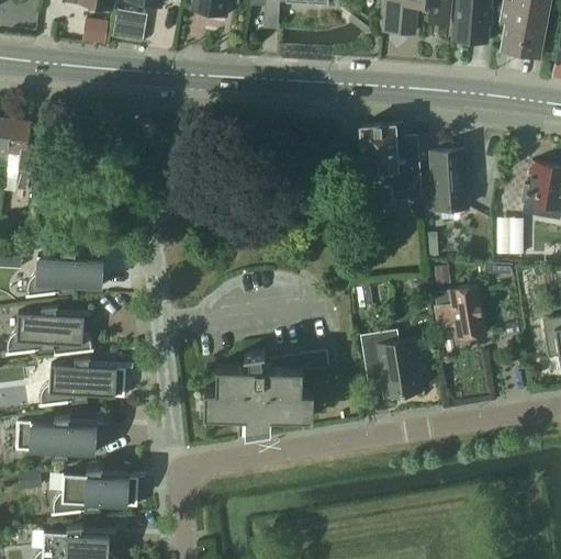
[(80,0),(80,3),(111,9),(112,0),(80,0)]
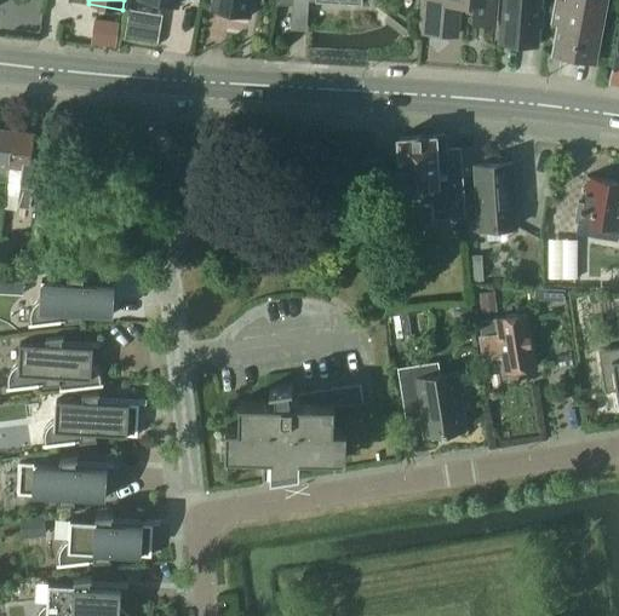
[(212,0),(211,12),(248,19),(252,0),(212,0)]
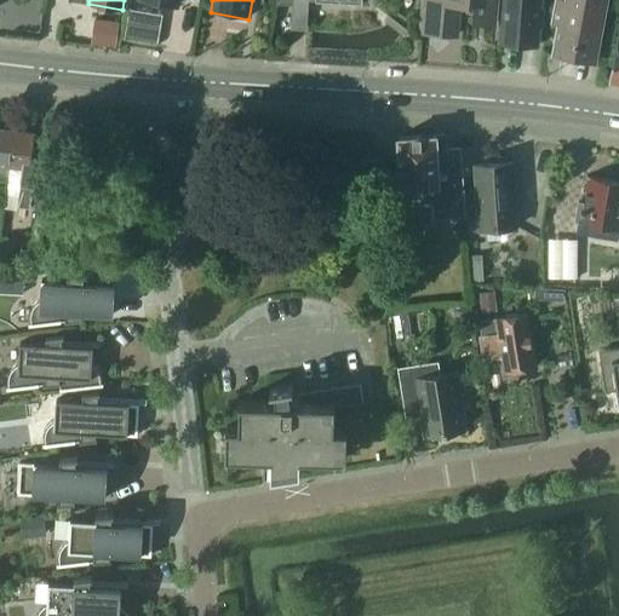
[(423,0),(420,35),(457,38),(459,6),(475,7),(474,23),(475,23),(475,21),(486,22),(486,24),(494,24),(496,0),(423,0)]
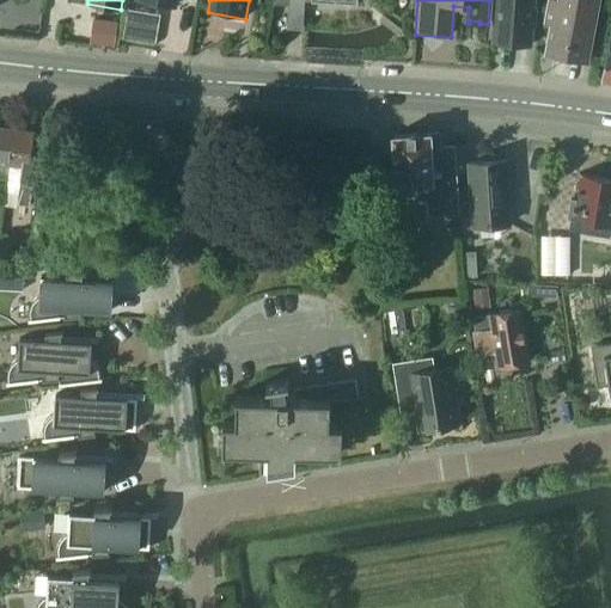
[(533,0),(495,0),(492,45),(530,49),(533,0)]
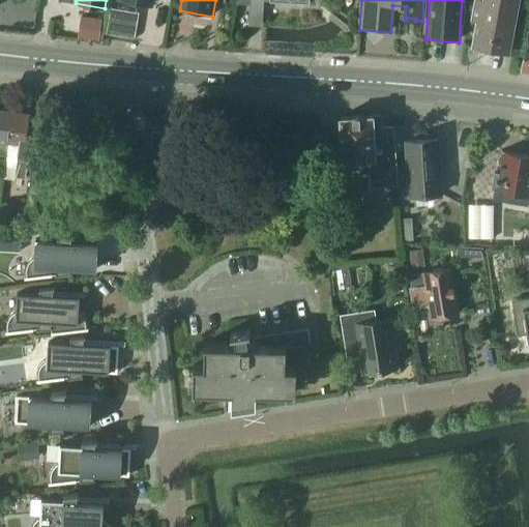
[(476,0),(472,20),(478,21),(473,48),(507,54),(517,0),(476,0)]
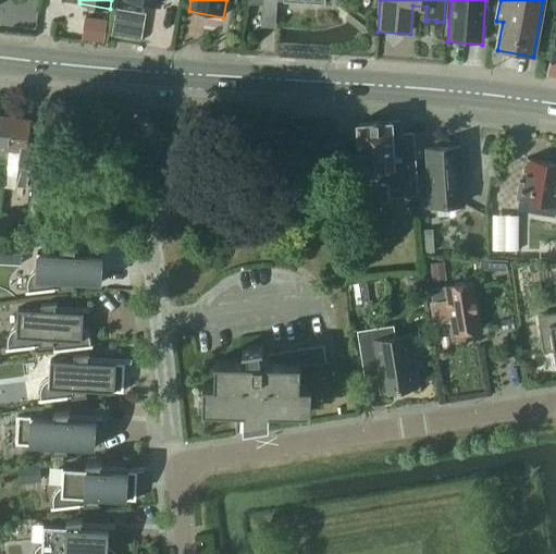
[(146,16),(115,11),(111,37),(140,42),(146,16)]
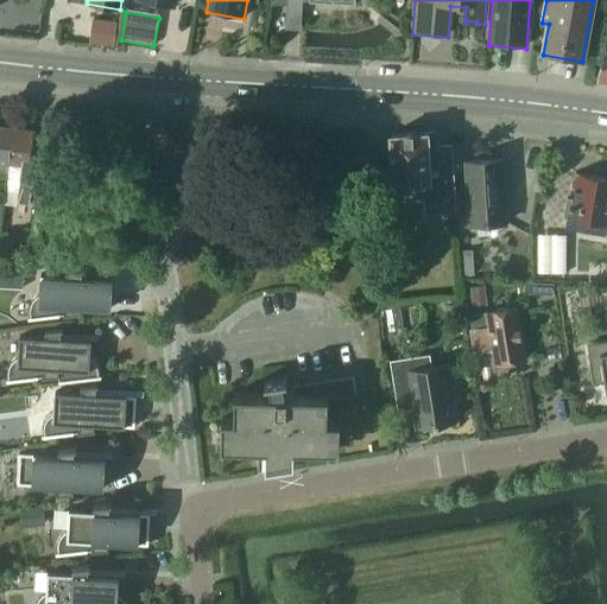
[(93,23),(89,45),(112,49),(115,26),(93,23)]
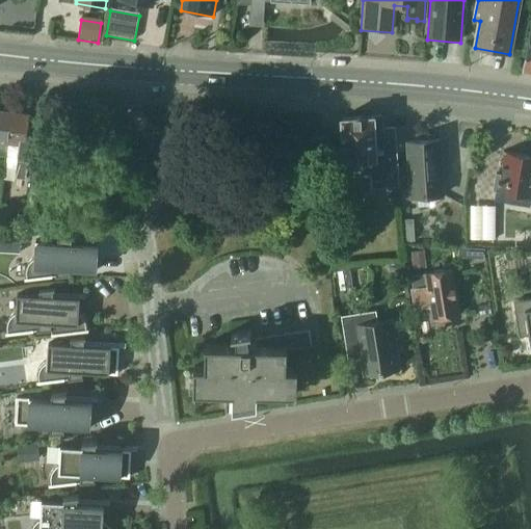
[(0,178),(4,179),(8,146),(12,114),(0,111),(0,178)]
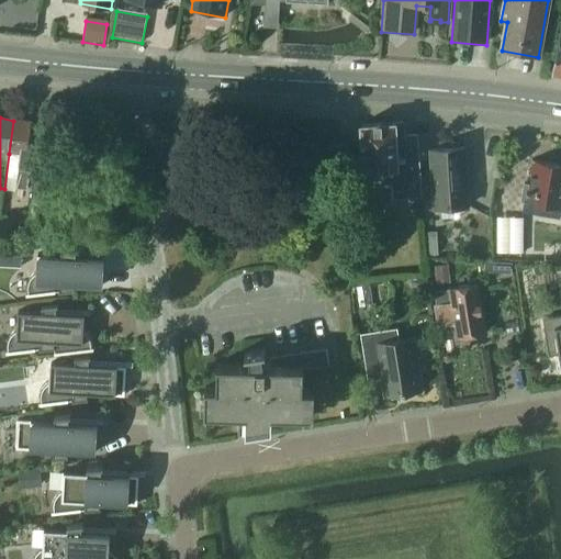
[(13,121),(9,154),(20,155),(15,191),(27,192),(34,142),(29,142),(31,123),(13,121)]
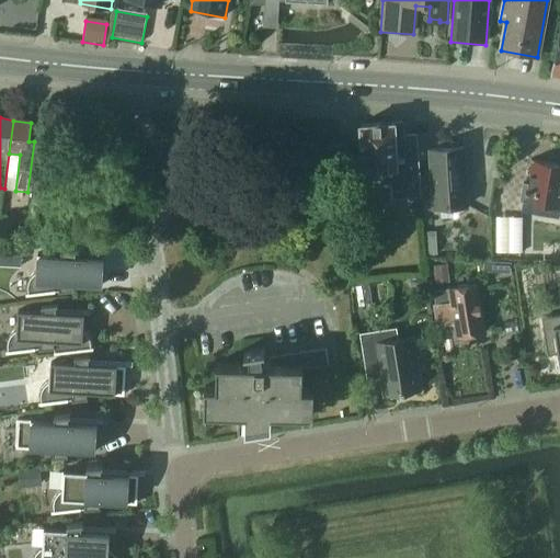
[(392,185),(393,200),(420,197),(415,136),(403,137),(402,124),(395,124),(378,125),(360,127),(363,173),(358,173),(358,188),(392,185)]
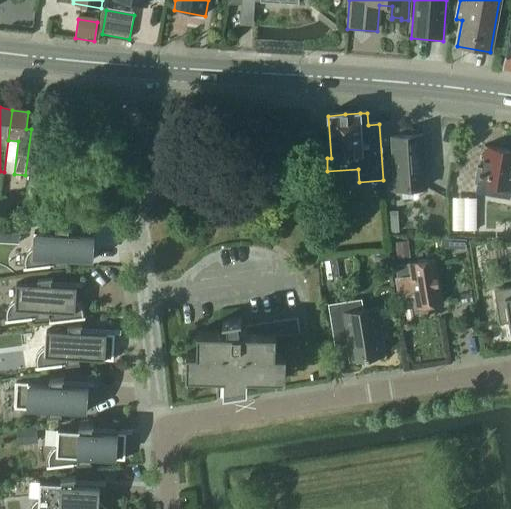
[(392,139),(396,191),(426,189),(422,137),(392,139)]
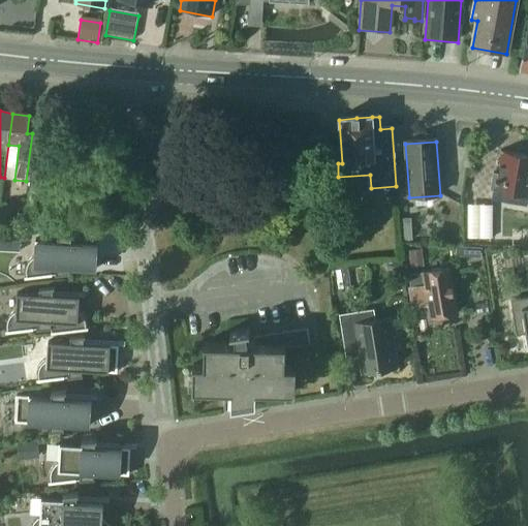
[(527,157),(502,153),(498,176),(493,175),(491,191),(523,197),(527,179),(527,157)]
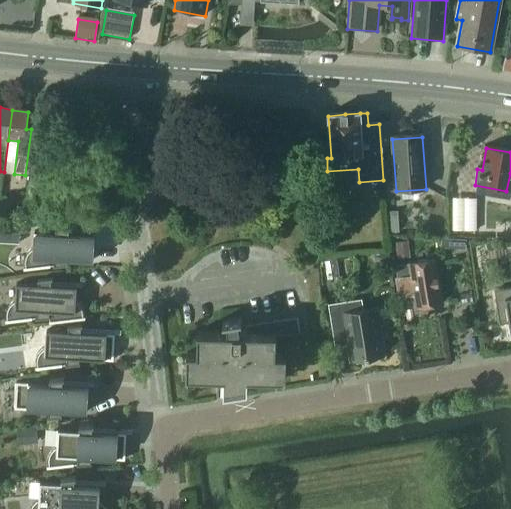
[(1,199),(0,209),(0,218),(12,219),(14,201),(1,199)]
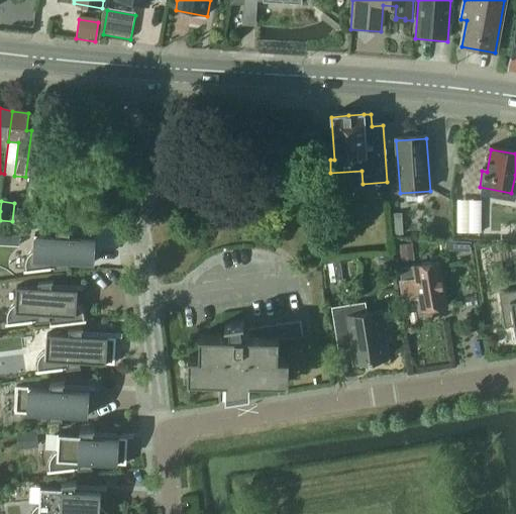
[(15,203),(13,220),(24,221),(25,204),(15,203)]
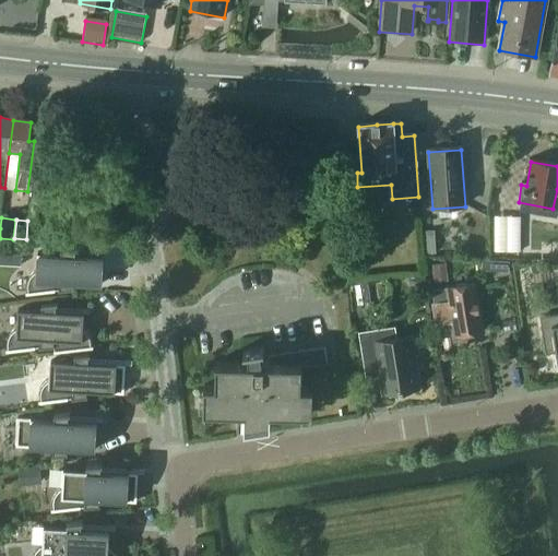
[(432,240),(423,240),(424,256),(434,256),(432,240)]
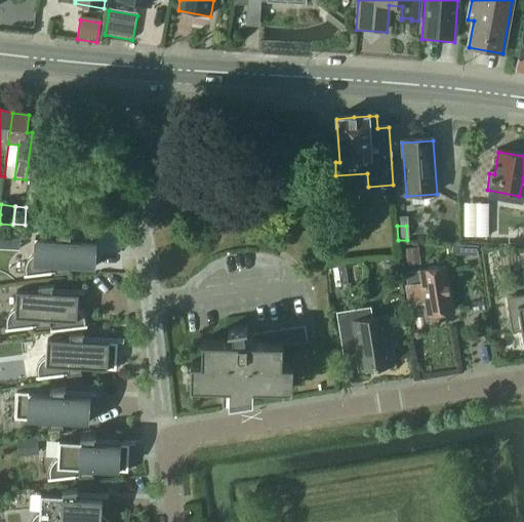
[(465,227),(466,239),(489,238),(489,226),(465,227)]
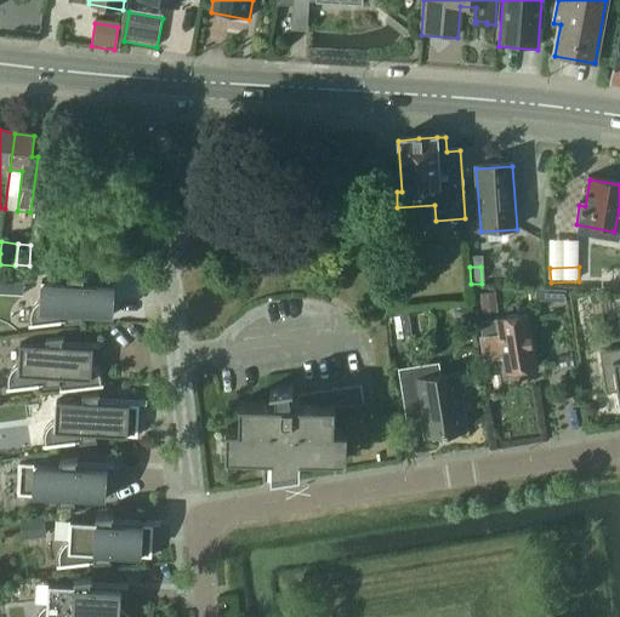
[(30,314),(29,318),(29,319),(29,323),(29,326),(30,327),(28,327),(28,330),(83,324),(83,321),(81,321),(81,316),(113,319),(113,316),(111,316),(112,289),(114,289),(114,287),(83,285),(83,278),(85,278),(85,275),(67,278),(67,280),(68,280),(68,285),(41,283),(41,285),(43,285),(41,303),(39,304),(38,306),(34,307),(33,308),(33,309),(30,313),(30,314)]
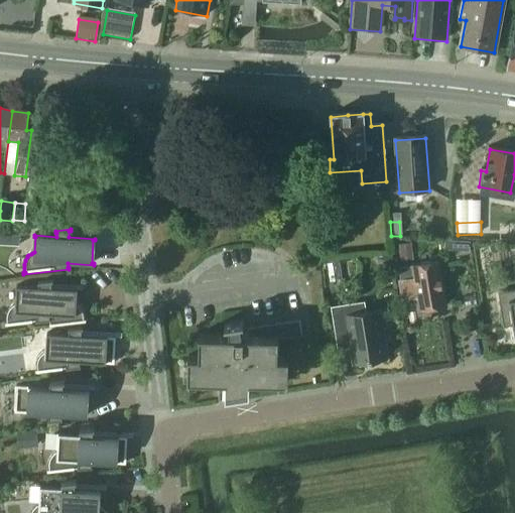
[(455,243),(455,252),(469,253),(469,243),(455,243)]
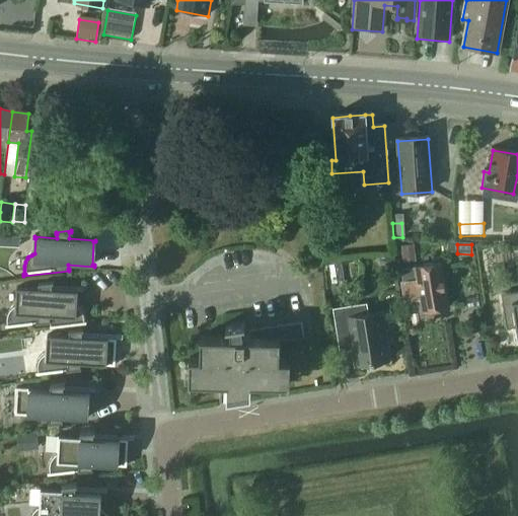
[(413,246),(400,248),(403,265),(415,264),(413,246)]
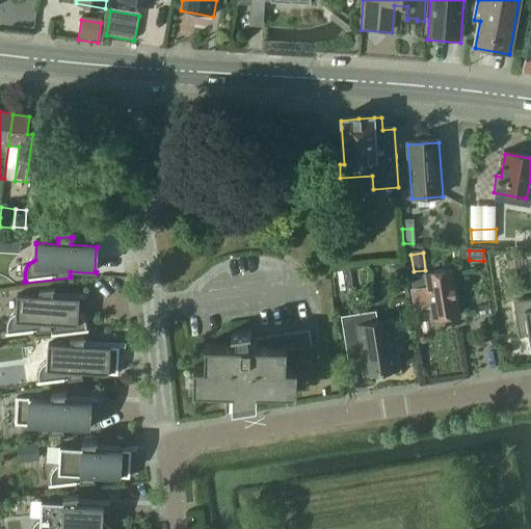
[(404,266),(394,267),(395,276),(405,275),(404,266)]
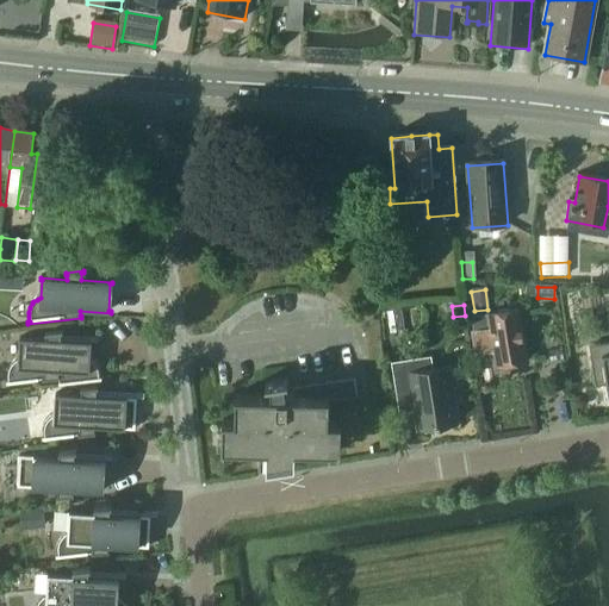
[(490,316),(471,319),(477,357),(484,356),(496,355),(498,369),(524,364),(521,344),(522,344),(520,331),(519,331),(516,312),(490,316)]
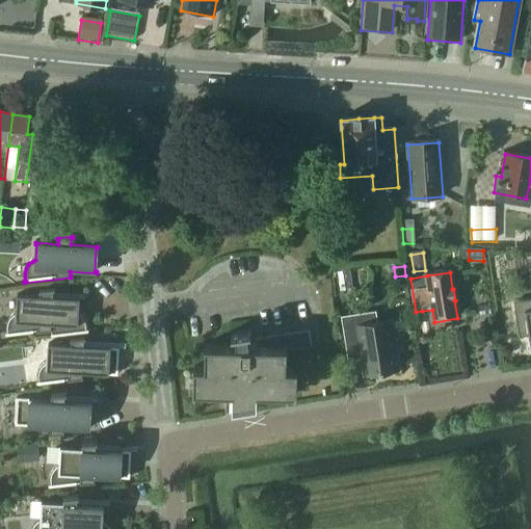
[(51,336),(51,338),(87,334),(87,332),(86,332),(86,331),(86,329),(86,326),(85,323),(84,321),(82,319),(80,317),(79,316),(77,315),(77,302),(79,302),(79,300),(52,299),(52,293),(54,293),(54,291),(38,293),(38,294),(40,294),(40,298),(17,297),(17,298),(18,299),(17,314),(15,315),(11,317),(9,319),(8,322),(7,323),(6,324),(6,326),(6,327),(5,329),(5,331),(6,332),(6,334),(6,335),(5,336),(5,337),(51,332),(51,336)]
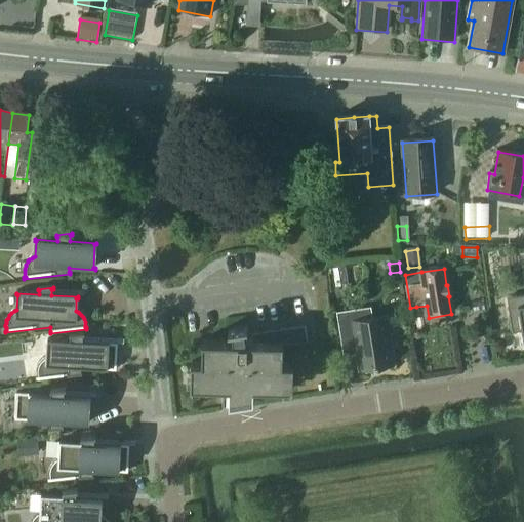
[(523,296),(506,300),(512,335),(521,334),(523,349),(523,348),(523,296)]
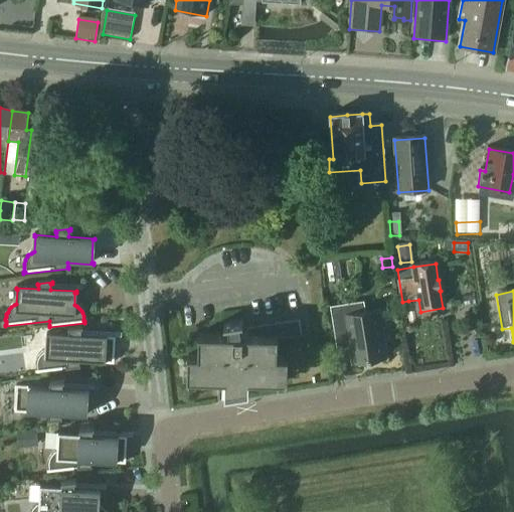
[(330,310),(334,334),(347,332),(352,366),(385,361),(380,329),(385,328),(383,315),(378,316),(377,311),(363,314),(362,305),(330,310)]
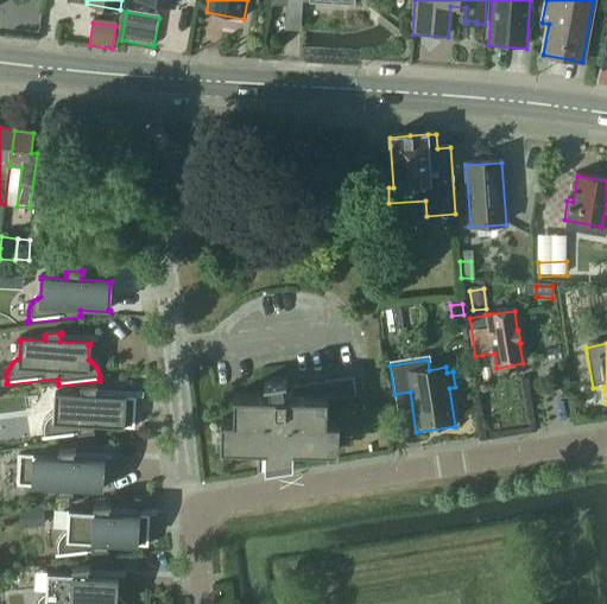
[(295,462),(295,459),(293,451),(328,452),(328,447),(337,447),(339,426),(339,424),(326,424),(327,400),(329,400),(356,400),(358,399),(356,399),(353,381),(354,381),(353,379),(291,389),(291,390),(291,402),(285,402),(285,400),(276,399),(276,402),(270,401),(270,398),(266,398),(234,396),(234,399),(234,421),(221,421),(221,424),(222,424),(221,439),(226,439),(226,447),(221,447),(221,449),(221,450),(251,451),(260,451),(263,464),(263,466),(295,462)]
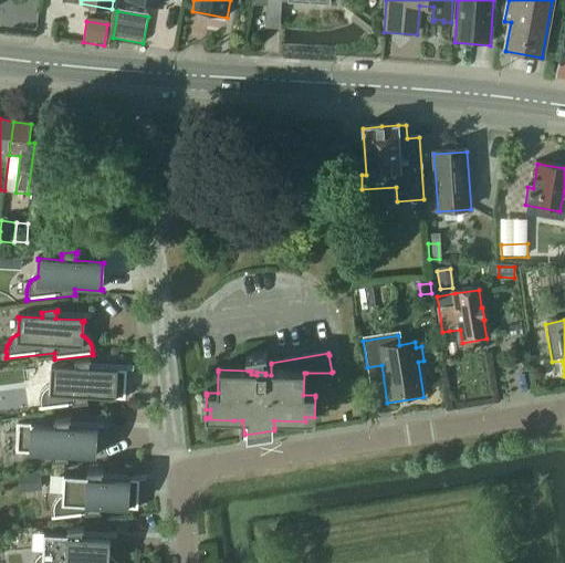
[(49,387),(46,388),(44,391),(43,392),(42,394),(41,397),(40,399),(40,400),(40,403),(40,406),(40,408),(39,408),(39,410),(87,405),(87,403),(86,403),(87,399),(124,400),(125,399),(123,399),(124,374),(126,374),(126,372),(89,371),(89,364),(91,364),(90,362),(74,364),(74,365),(75,365),(75,369),(51,368),(51,369),(52,369),(51,386),(49,387)]
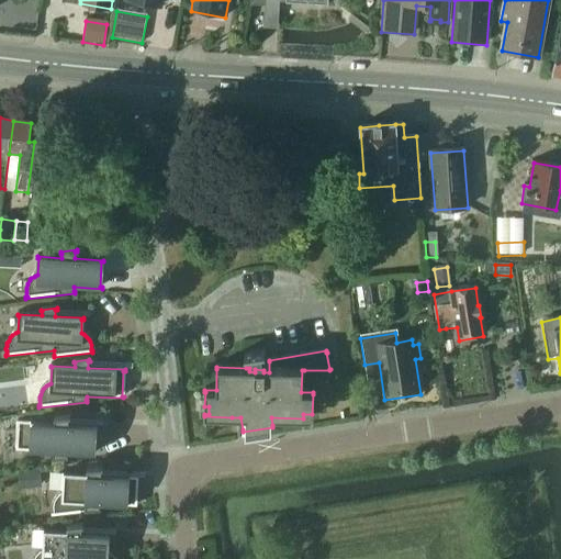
[(55,421),(55,424),(17,422),(17,424),(19,424),(17,449),(15,449),(15,450),(53,453),(53,459),(52,459),(52,461),(67,459),(67,458),(66,458),(66,454),(94,455),(94,454),(93,454),(94,428),(97,428),(97,426),(68,425),(68,418),(70,418),(69,416),(54,418),(54,421),(55,421)]
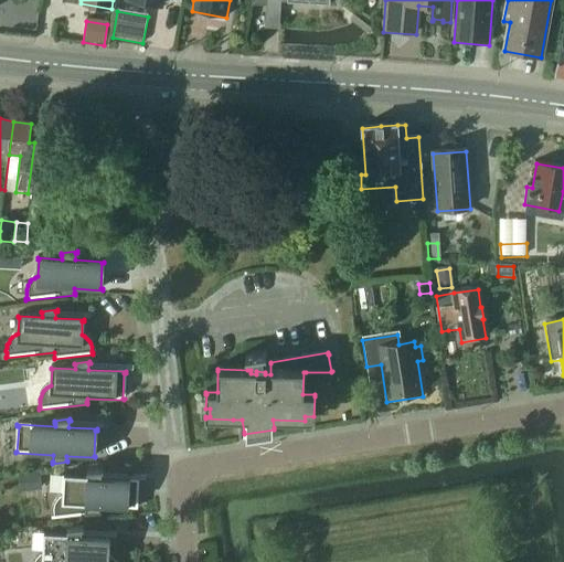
[(64,495),(61,497),(59,498),(57,499),(56,500),(55,502),(54,504),(53,505),(53,506),(53,508),(52,509),(52,511),(52,515),(53,518),(51,518),(52,519),(100,513),(100,511),(99,512),(99,508),(137,510),(137,508),(136,508),(137,483),(138,483),(138,481),(102,479),(102,473),(103,473),(103,470),(86,473),(87,475),(88,474),(87,478),(63,477),(63,479),(65,479),(64,495)]
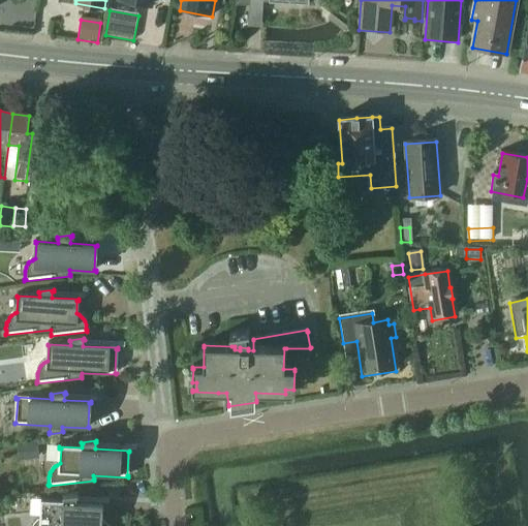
[(33,445),(18,447),(19,462),(35,460),(33,445)]
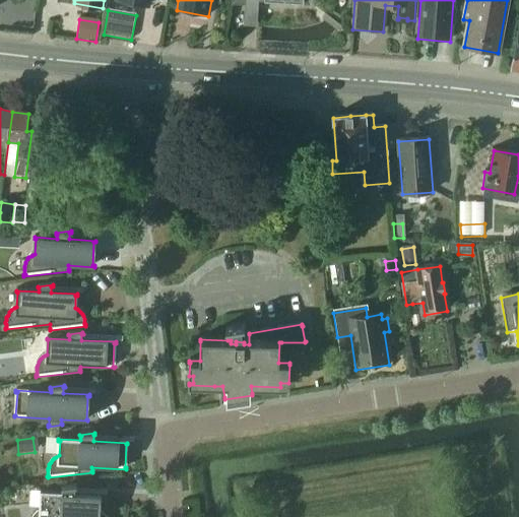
[(104,513),(102,511),(99,509),(100,497),(101,498),(101,496),(74,494),(75,489),(76,488),(76,487),(61,488),(62,490),(62,494),(40,493),(40,494),(41,494),(41,509),(38,510),(36,512),(34,514),(33,515),(33,516),(106,516),(106,515),(105,514),(104,513)]
